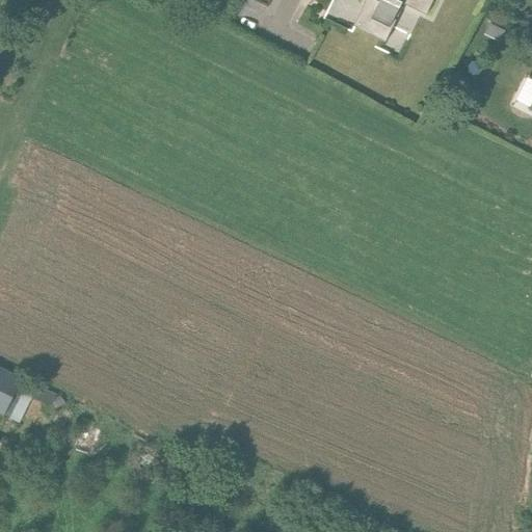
[(365,0),(352,26),(386,43),(403,4),(426,16),(433,0),(365,0)]
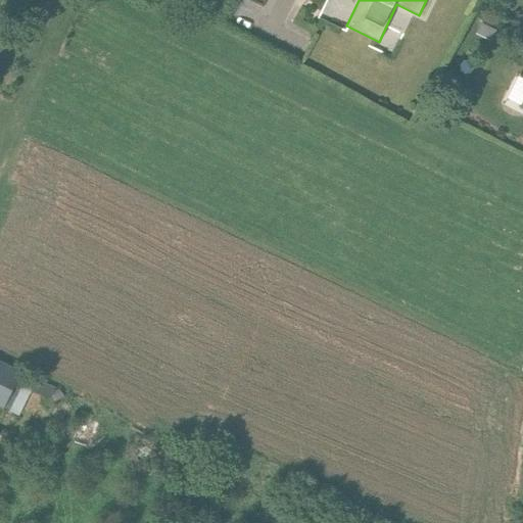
[(495,30),(481,22),(475,34),(490,41),(495,30)]
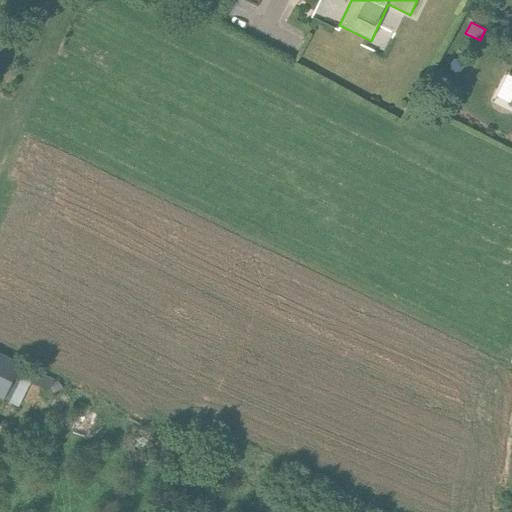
[(0,353),(0,397),(4,400),(22,365),(0,353)]
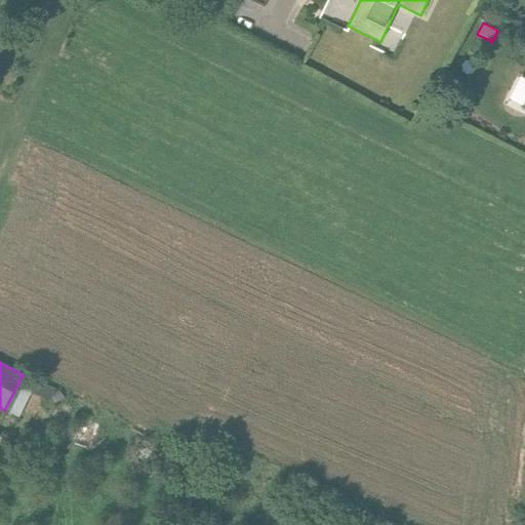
[(27,382),(12,408),(21,413),(35,388),(27,382)]
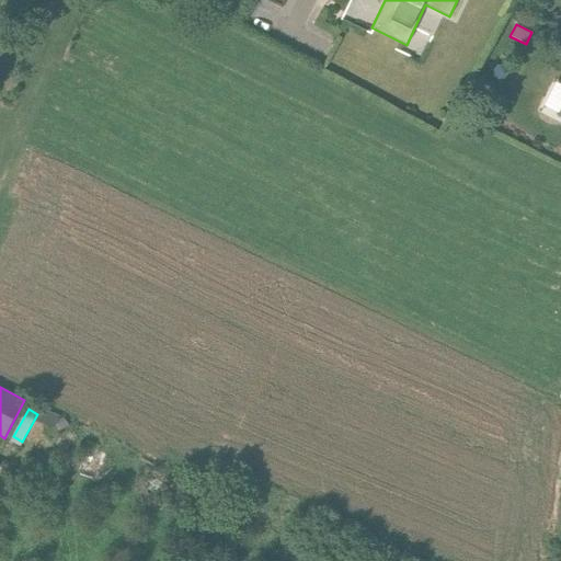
[(57,422),(61,428),(68,425),(63,418),(57,422)]
